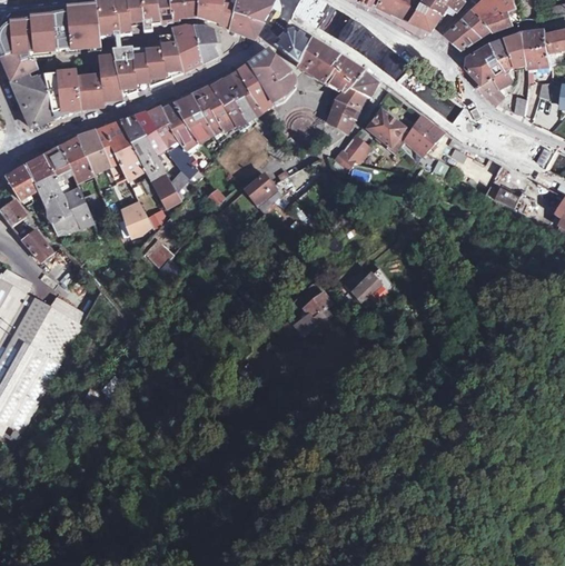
[(98,36),(130,32),(129,25),(136,25),(141,23),(142,30),(150,29),(150,20),(158,20),(158,18),(155,0),(95,0),(96,3),(98,36)]
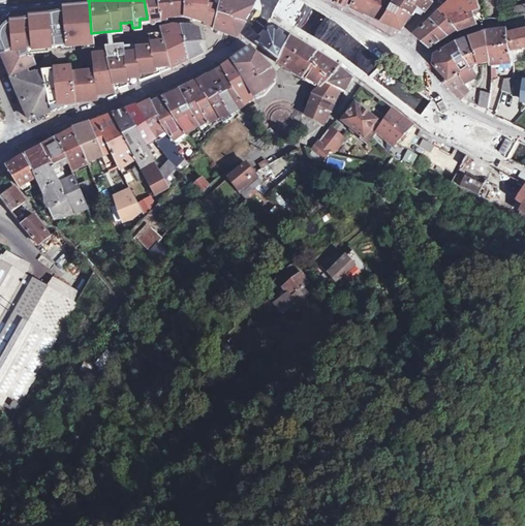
[(144,0),(147,17),(159,17),(157,0),(144,0)]
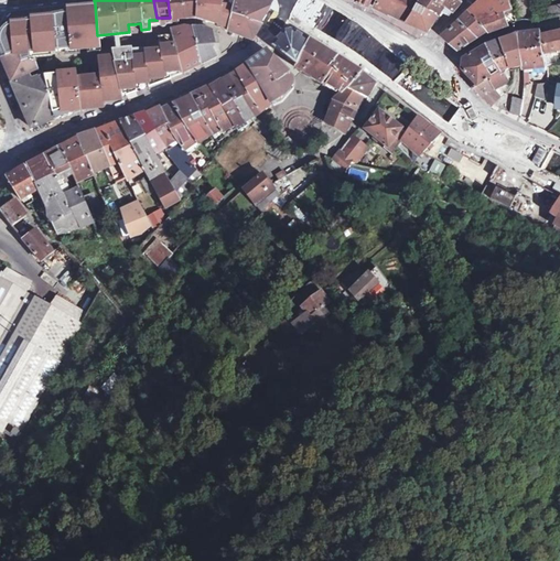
[(180,17),(179,0),(168,0),(170,18),(170,21),(174,20),(174,17),(180,17)]
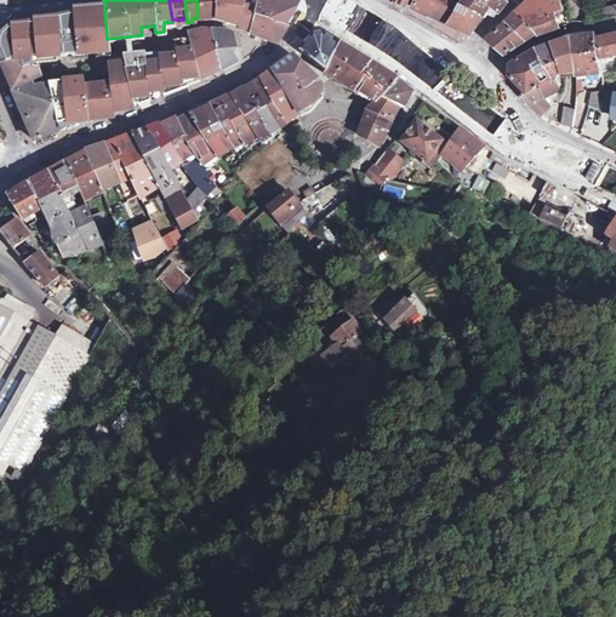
[(197,0),(198,18),(212,17),(214,17),(215,0),(197,0)]
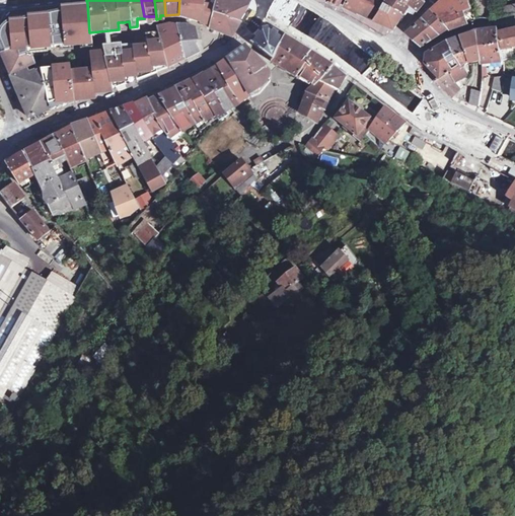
[(179,0),(178,14),(198,20),(201,0),(179,0)]
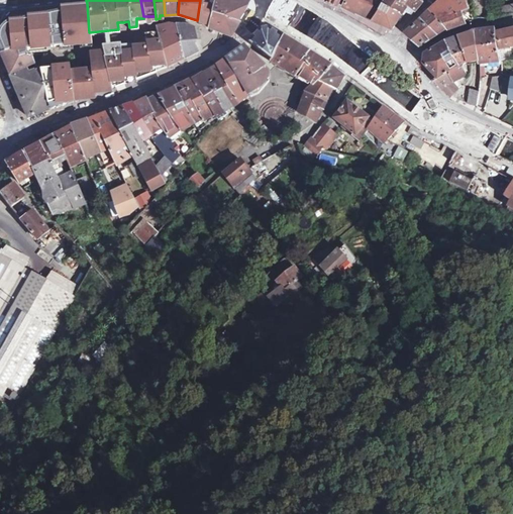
[(200,0),(197,20),(207,22),(210,10),(212,0),(200,0)]
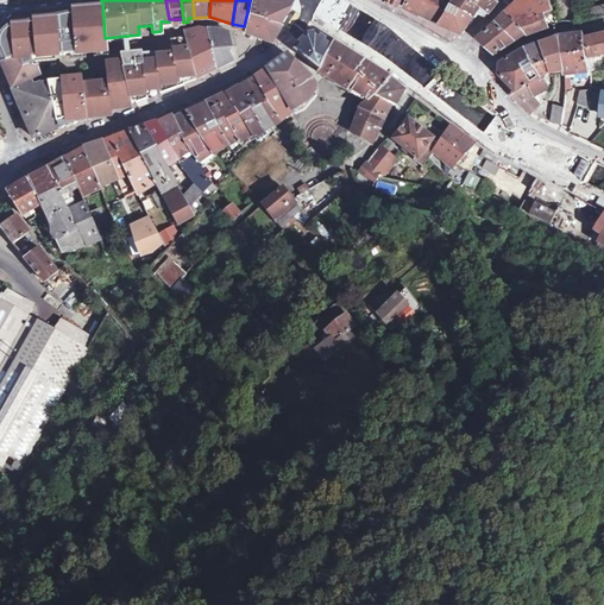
[(250,0),(247,12),(276,23),(288,4),(289,0),(250,0)]
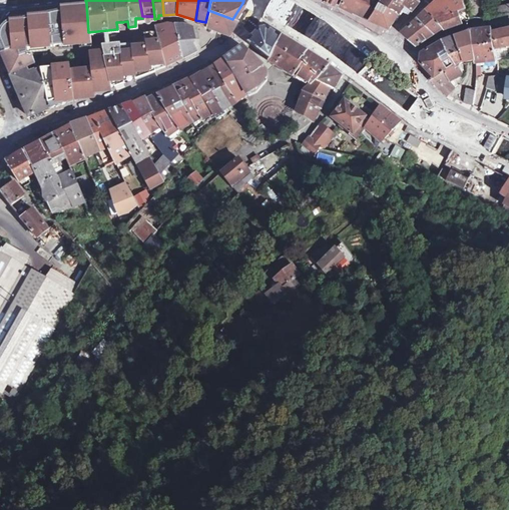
[(340,0),(338,4),(368,17),(378,2),(379,0),(340,0)]
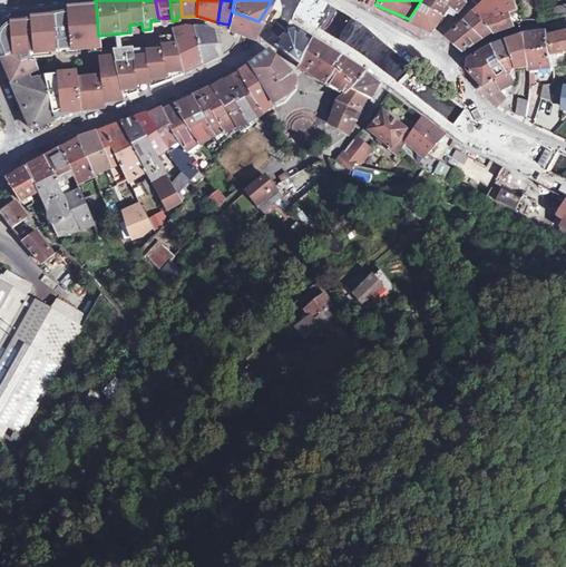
[(437,13),(446,1),(443,0),(421,0),(420,2),(437,13)]
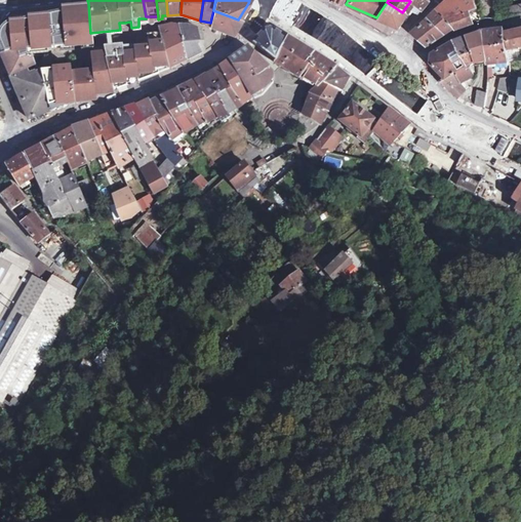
[(435,7),(447,23),(450,21),(448,16),(473,6),(471,0),(445,0),(442,1),(435,7)]
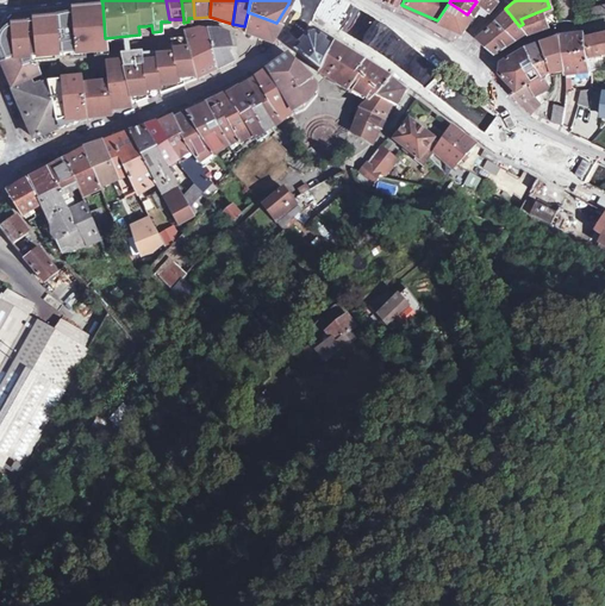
[(462,20),(467,14),(449,2),(437,20),(460,30),(463,24),(465,25),(466,23),(462,20)]
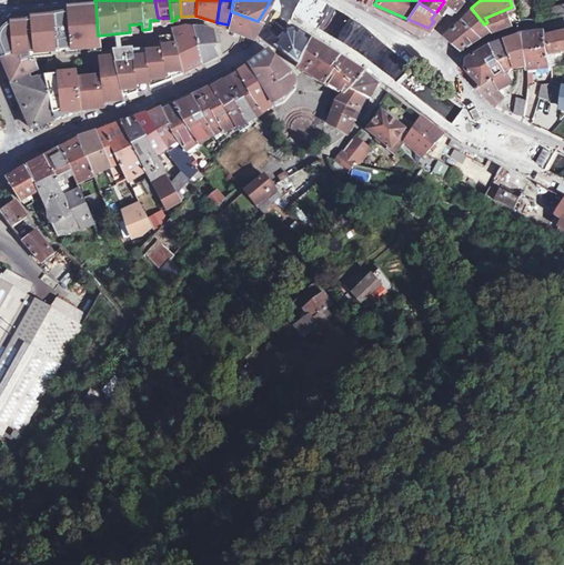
[(0,47),(4,56),(16,52),(20,61),(29,58),(27,52),(99,43),(98,36),(96,3),(93,4),(9,22),(0,28),(0,47)]
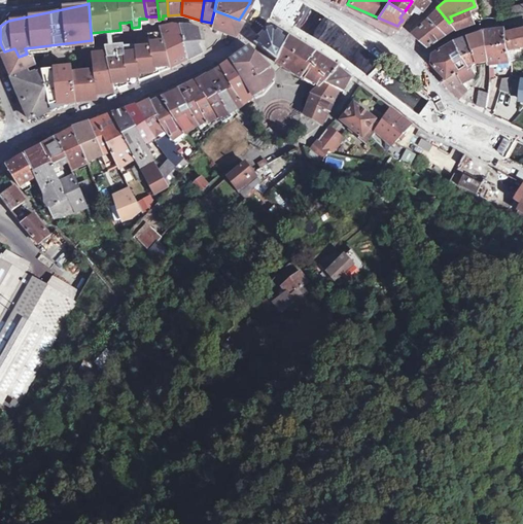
[(507,6),(509,14),(522,10),(522,6),(522,3),(507,6)]
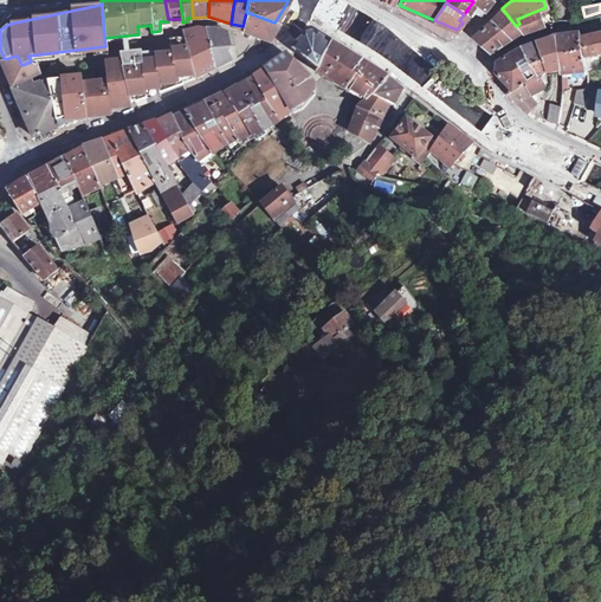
[(516,26),(518,31),(519,32),(549,19),(545,7),(517,19),(519,24),(516,26)]
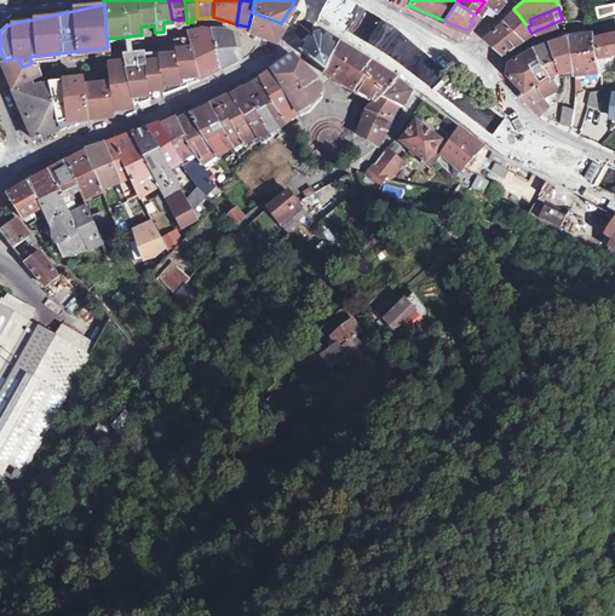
[(513,9),(503,18),(521,38),(530,32),(528,27),(513,9)]
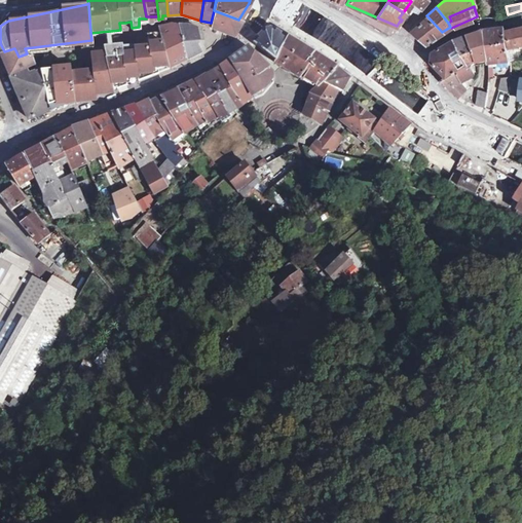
[(230,33),(238,20),(214,10),(211,23),(210,26),(230,33)]
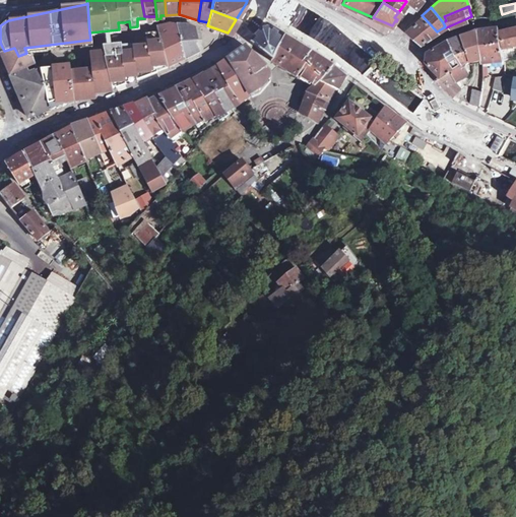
[(437,31),(422,15),(420,13),(414,18),(416,20),(404,31),(418,42),(437,31)]
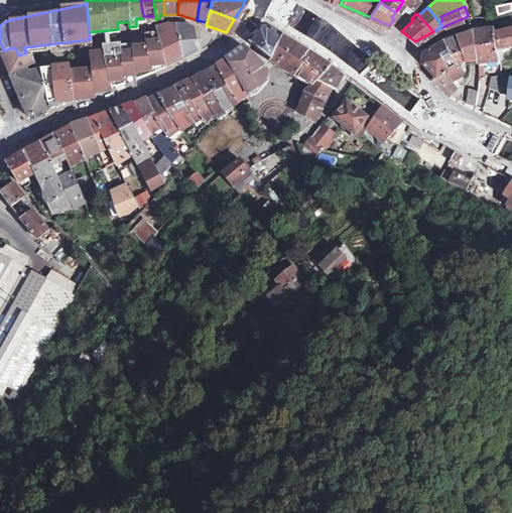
[(198,47),(195,28),(190,27),(192,25),(182,22),(181,26),(174,24),(182,55),(198,47)]
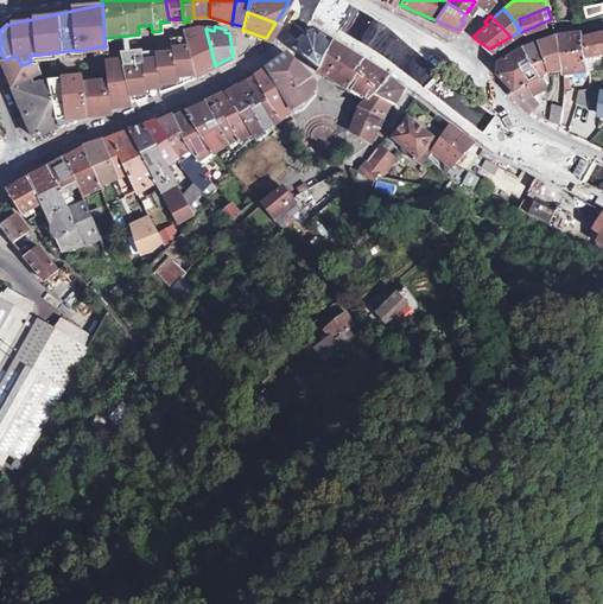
[(194,75),(215,65),(205,29),(196,27),(182,29),(183,35),(194,75)]
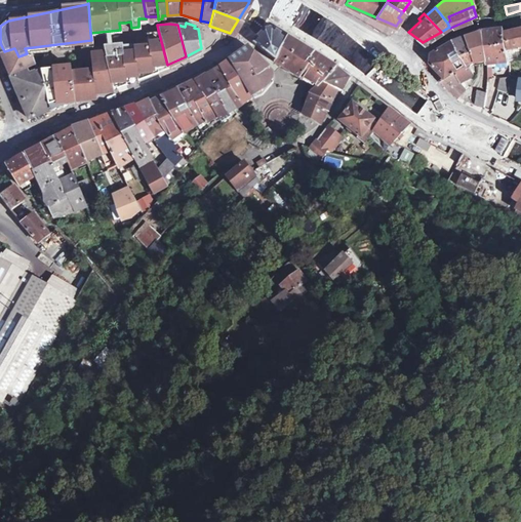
[(273,58),(284,35),(271,27),(263,26),(249,39),(273,58)]
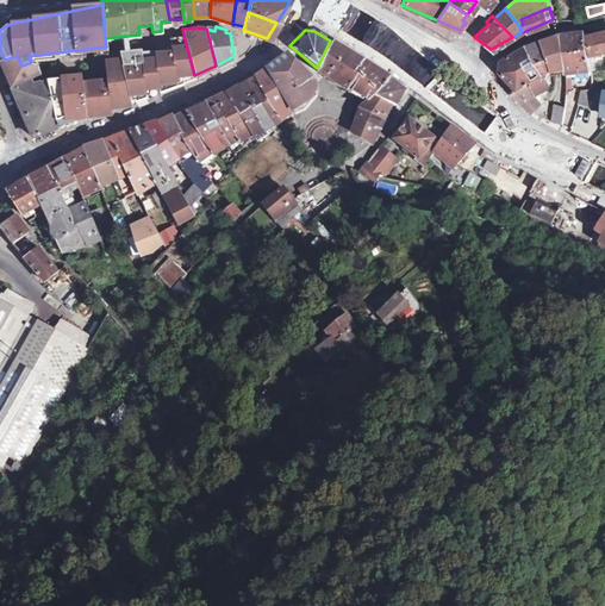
[(561,66),(561,68),(587,67),(581,30),(556,33),(556,35),(561,66)]
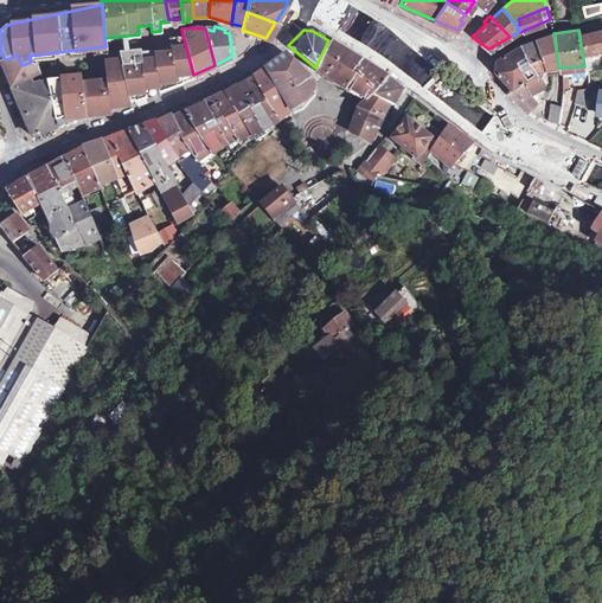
[(601,30),(583,36),(587,52),(601,49),(601,30)]
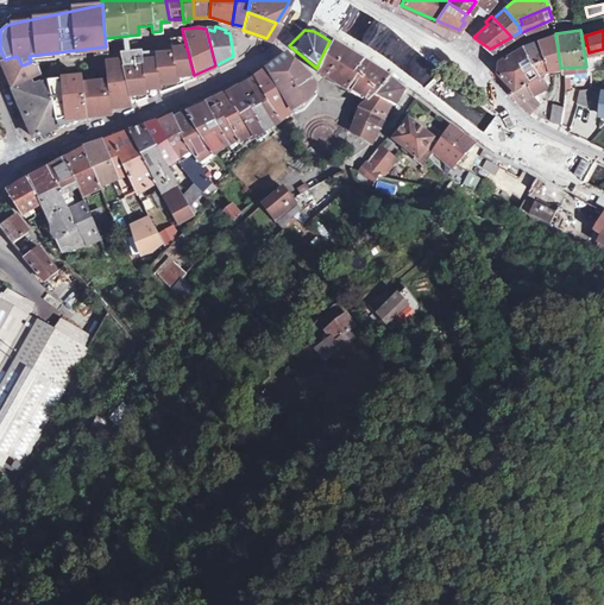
[(150,87),(157,87),(157,90),(181,82),(181,80),(194,75),(183,35),(168,36),(169,49),(171,49),(171,52),(153,54),(155,58),(148,60),(140,60),(140,49),(118,50),(120,58),(129,100),(132,99),(133,100),(144,95),(144,88),(150,87)]
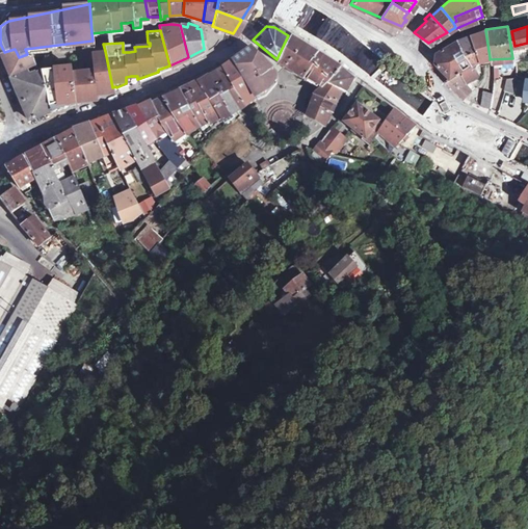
[(490,59),(490,57),(485,30),(470,34),(479,59),(486,58),(486,62),(490,62),(490,59)]
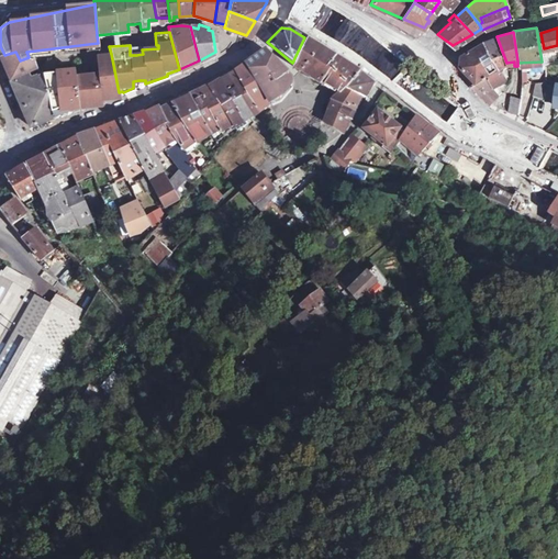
[(495,65),(506,63),(497,36),(490,38),(481,42),(495,65)]
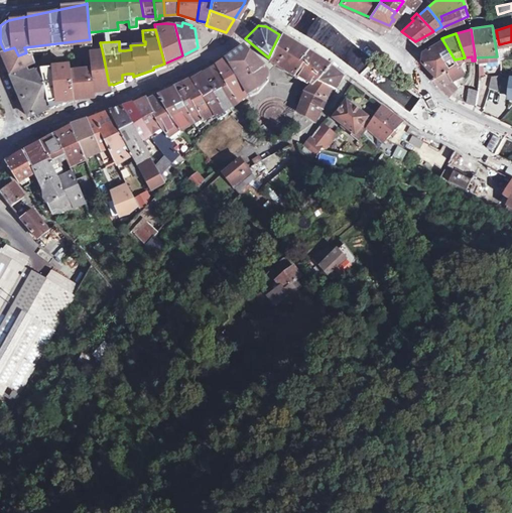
[(305,50),(279,34),(268,57),(279,66),(289,71),(305,50)]
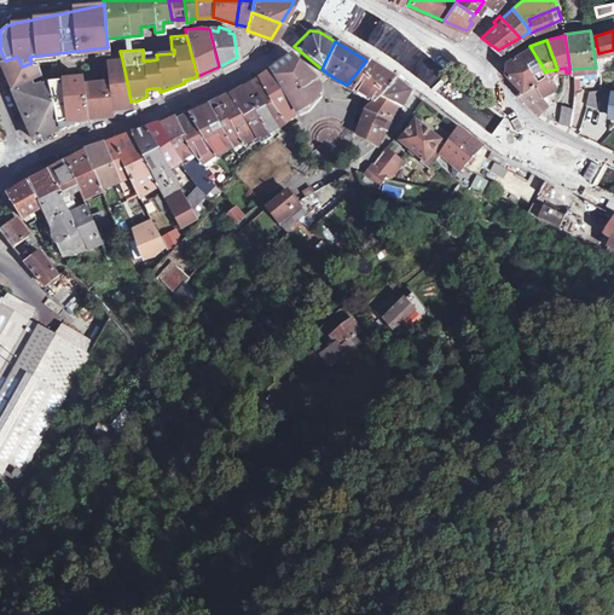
[(505,70),(521,88),(529,82),(545,71),(529,46),(526,48),(507,59),(505,70)]
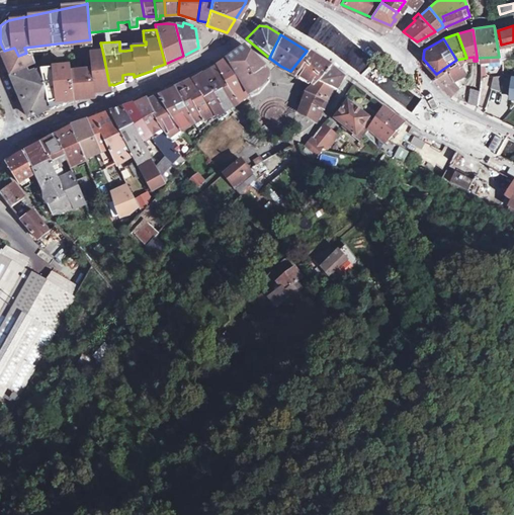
[(224,57),(236,77),(244,92),(245,93),(265,76),(266,71),(259,62),(241,44),(224,57)]
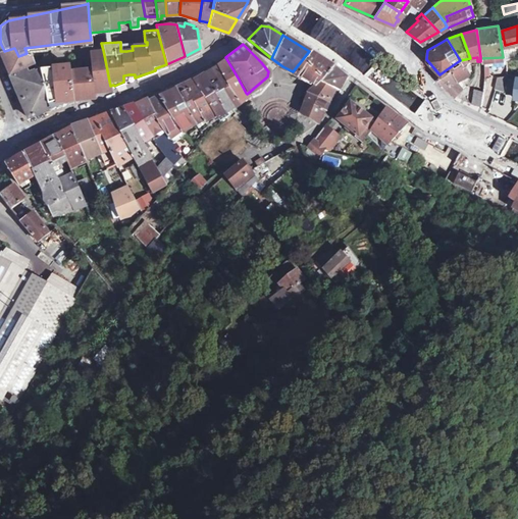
[(14,48),(4,51),(0,53),(0,56),(8,72),(32,62),(29,52),(27,53),(18,56),(14,48)]
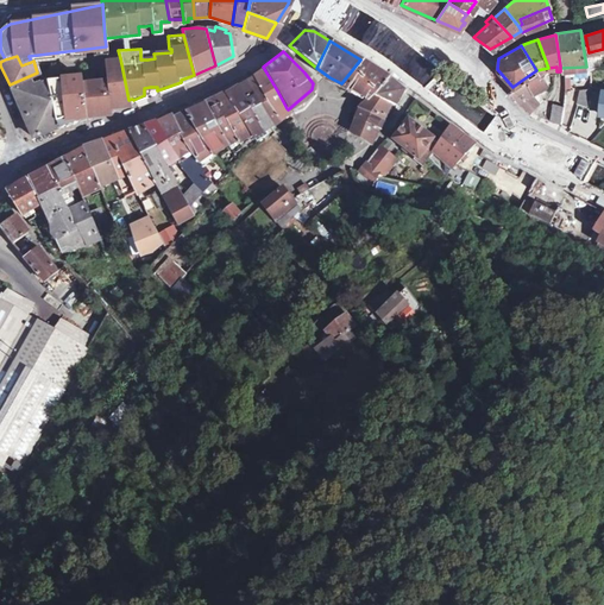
[(106,80),(81,82),(85,115),(93,113),(93,109),(100,108),(100,109),(114,105),(114,102),(121,101),(121,102),(129,100),(120,58),(105,60),(106,80)]
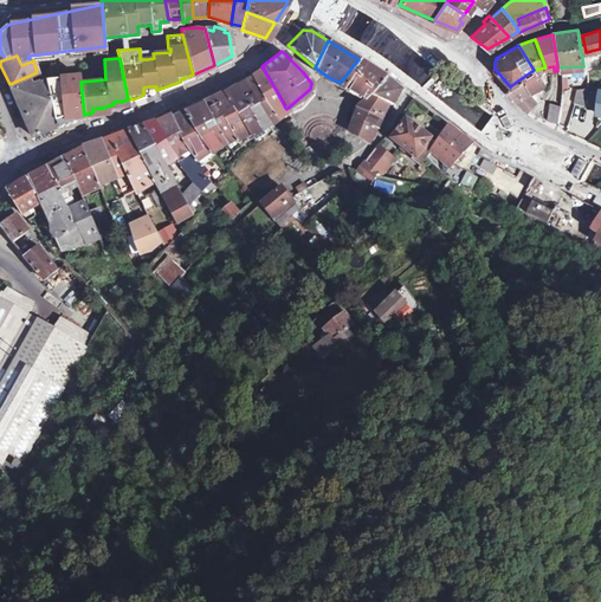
[(359,59),(340,83),(337,85),(341,88),(343,85),(353,91),(360,82),(370,89),(382,75),(359,59)]
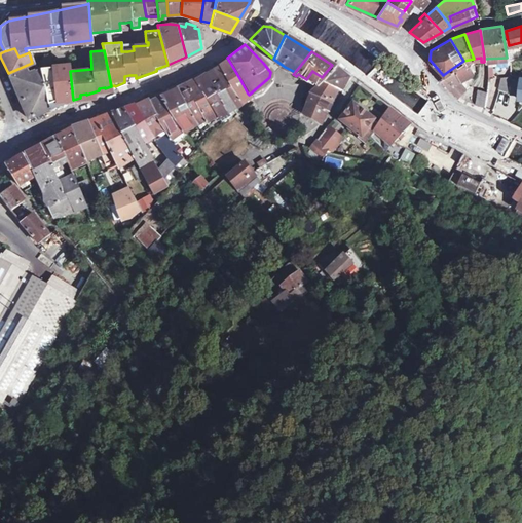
[(239,78),(227,58),(218,64),(240,102),(243,101),(241,98),(248,94),(239,78)]
